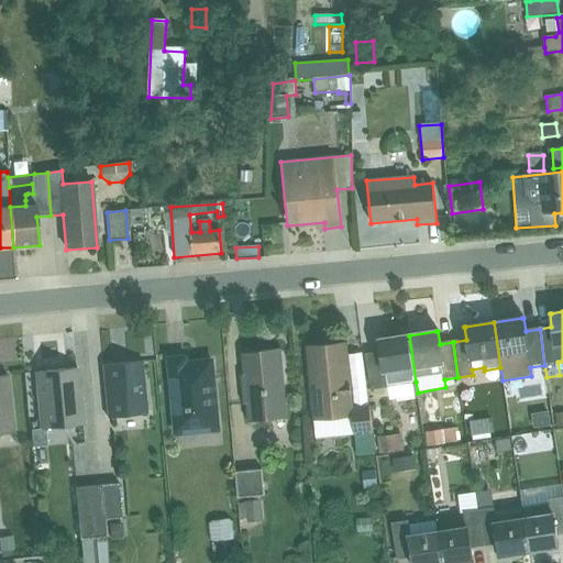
[(387,386),(416,382),(409,335),(379,340),(378,340),(381,353),(366,355),(372,390),(387,388),(387,386)]
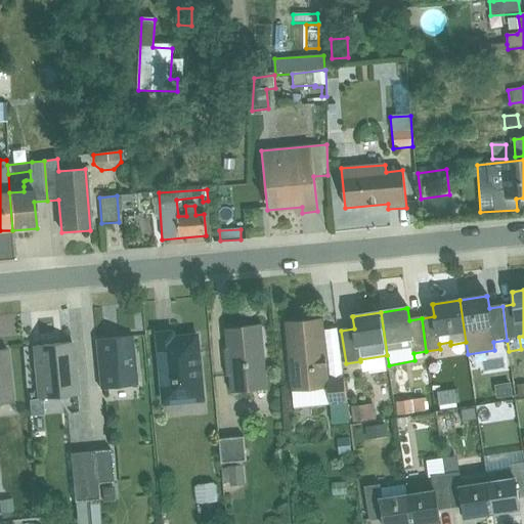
[(322,319),(286,322),(292,392),(329,388),(331,405),(346,404),(343,379),(329,381),(322,319)]
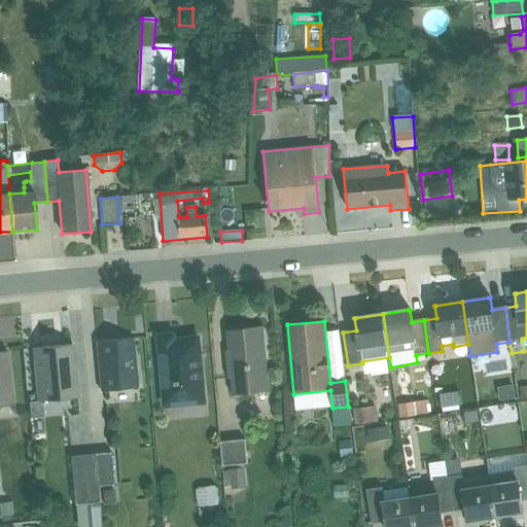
[(225,331),(227,352),(224,352),(227,380),(231,379),(232,396),(269,392),(262,327),(244,328),(244,330),(225,331)]
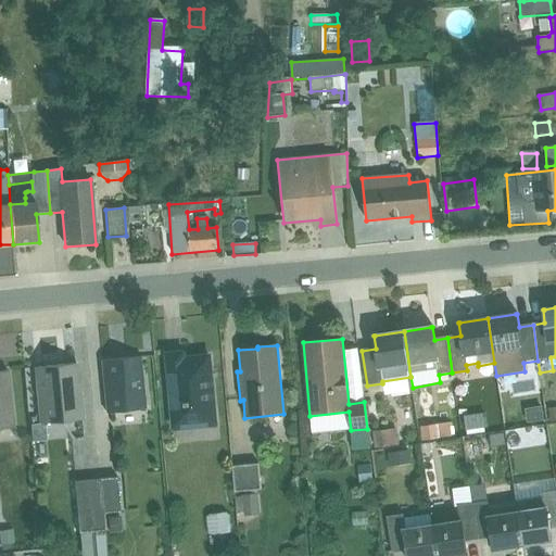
[(182,354),(167,355),(174,431),(215,427),(209,357),(184,359),(182,354)]
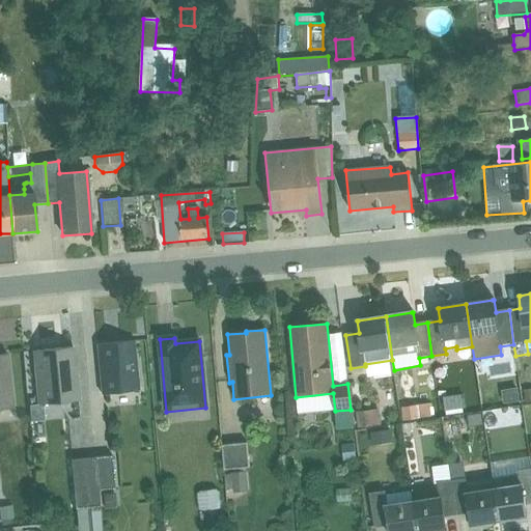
[(135,341),(98,345),(102,395),(140,391),(135,341)]
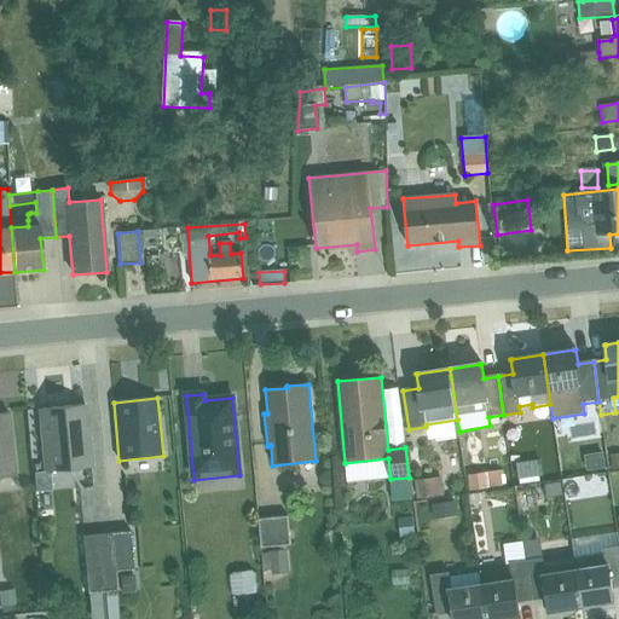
[(85,406),(41,410),(48,473),(36,474),(38,492),(52,492),(51,473),(91,470),(85,406)]
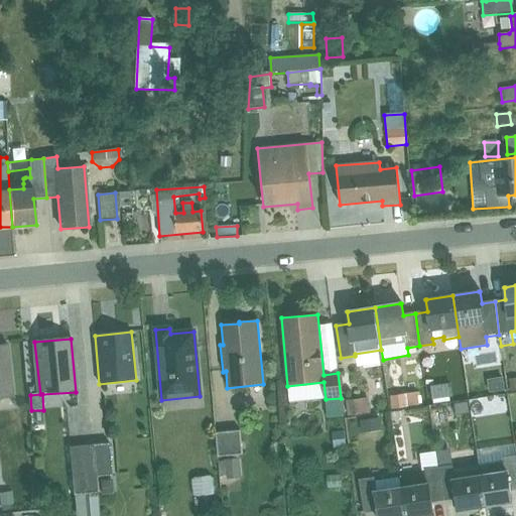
[(7,345),(0,345),(0,397),(13,396),(7,345)]
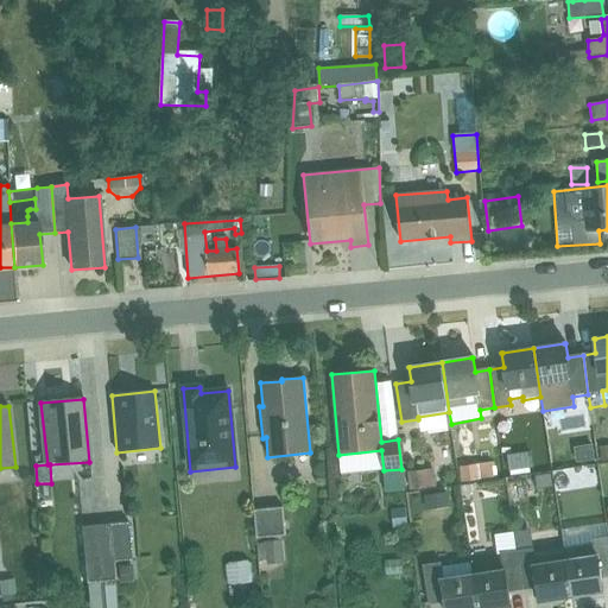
[(591,445),(574,448),(576,463),(595,461),(591,445)]
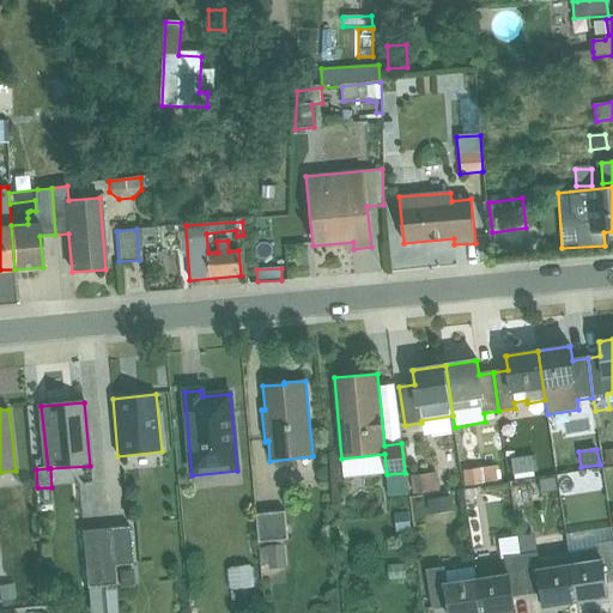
[(551,457),(535,459),(538,475),(553,474),(551,457)]
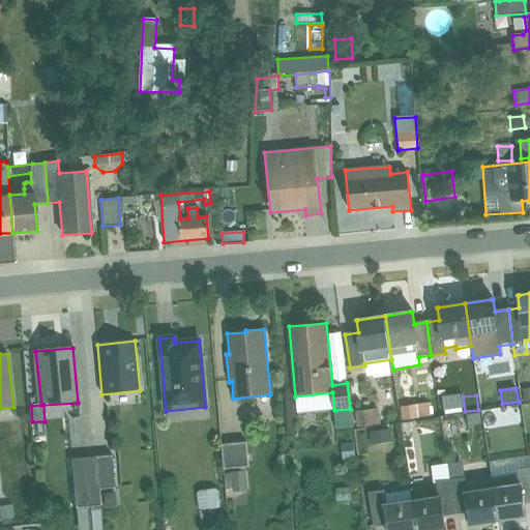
[(457,399),(441,401),(443,414),(459,412),(457,399)]
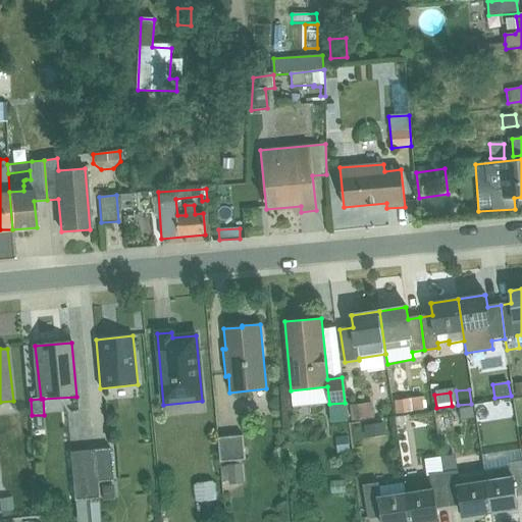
[(422,398),(395,402),(396,414),(424,410),(422,398)]
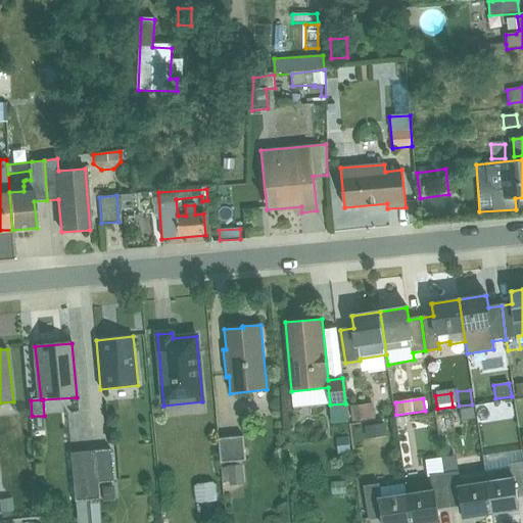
[(514,402),(498,406),(502,421),(514,420),(513,415),(516,415),(514,402)]
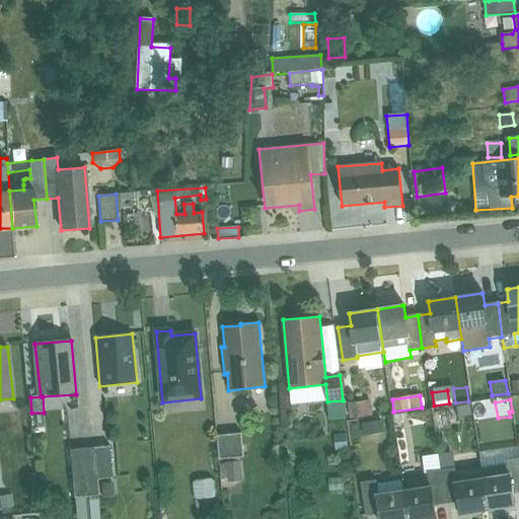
[(370,401),(348,404),(350,419),(372,416),(370,401)]
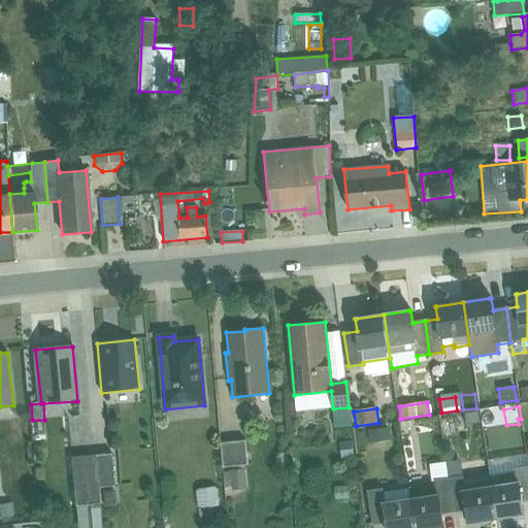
[(477,411),(464,414),(466,426),(480,424),(477,411)]
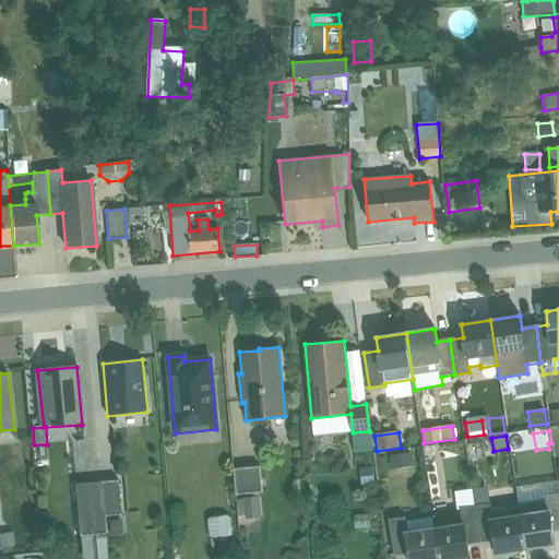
[(90,468),(91,444),(74,443),(73,468),(90,468)]
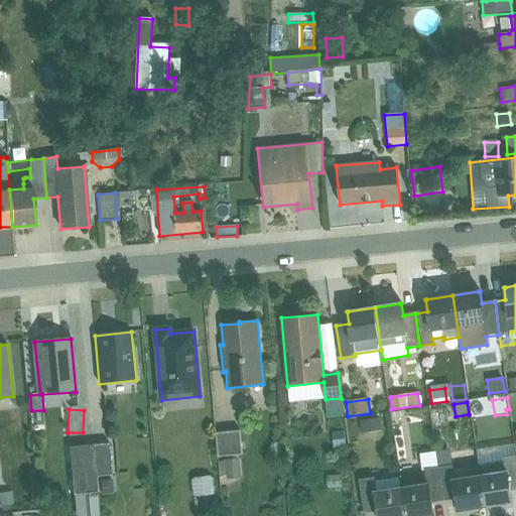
[(378,418),(359,421),(361,432),(380,430),(378,418)]
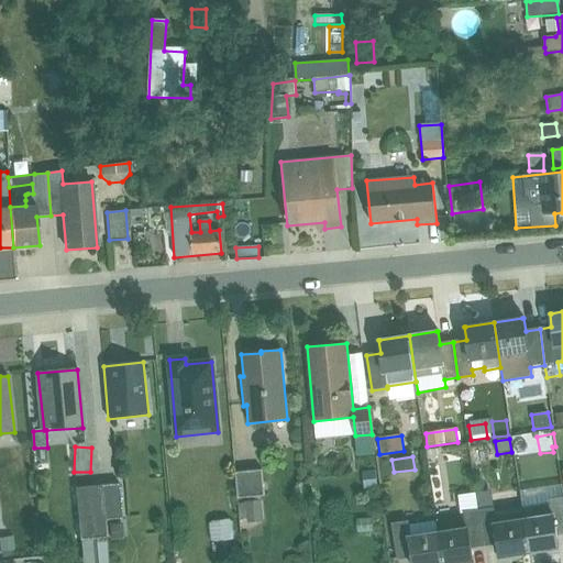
[(239,498),(263,496),(261,471),(235,474),(239,498)]
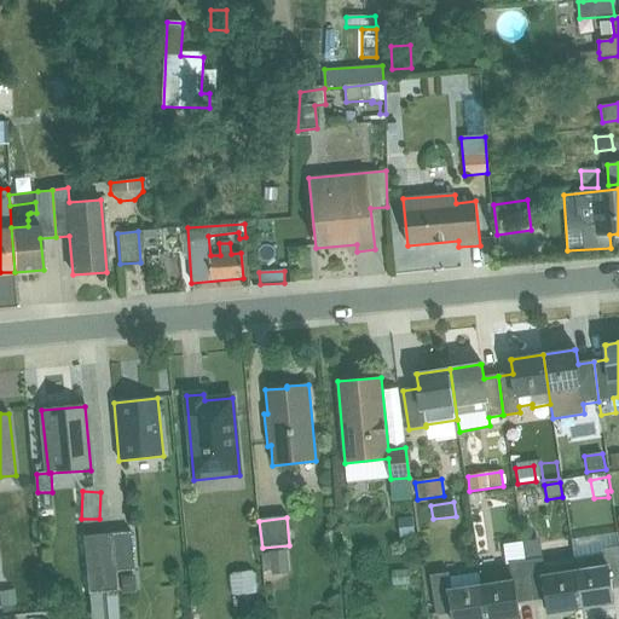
[(394,521),(397,538),(414,537),(412,519),(394,521)]
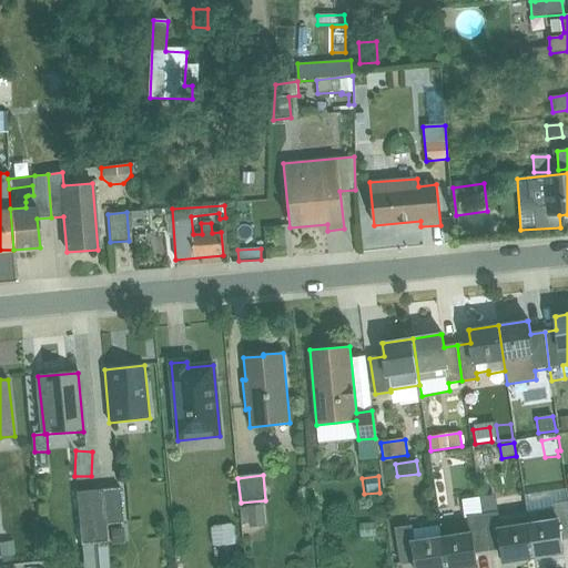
[(121,488),(103,490),(105,525),(124,524),(121,488)]
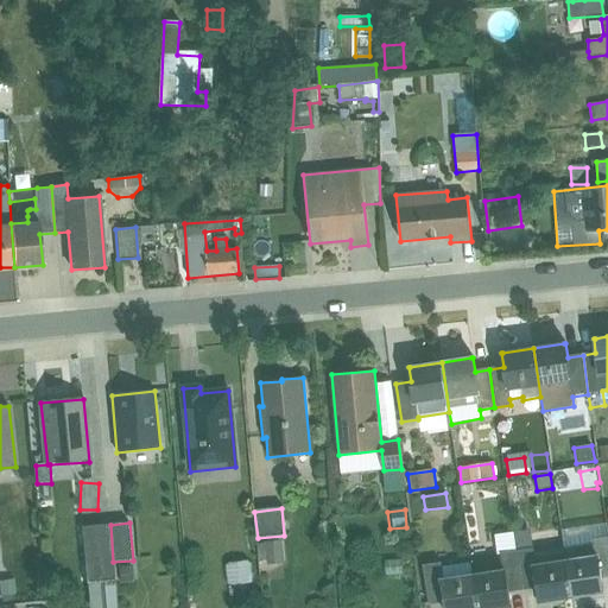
[(607,576),(607,531),(607,524),(561,531),(563,550),(570,597),(601,593),(603,593),(601,578),(607,576)]
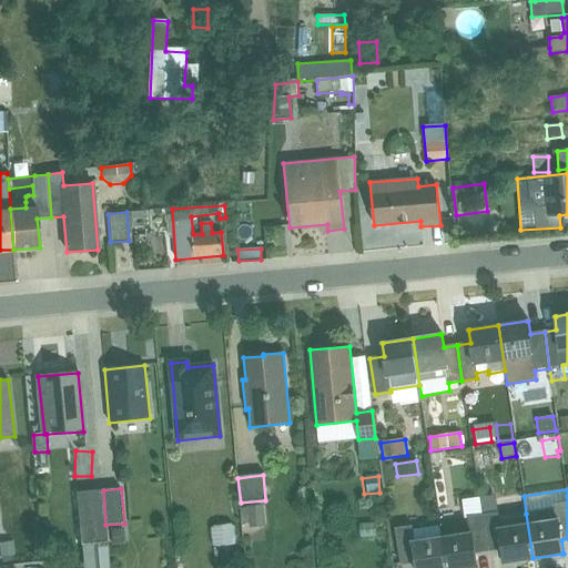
[(103,490),(77,493),(81,545),(82,545),(83,567),(109,567),(105,525),(103,490)]
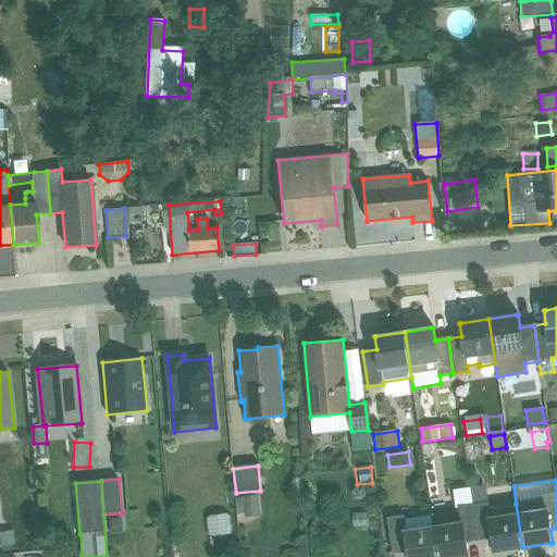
[(522,547),(516,504),(489,508),(486,486),(470,489),(478,541),(492,539),(493,552),(495,552),(522,547)]
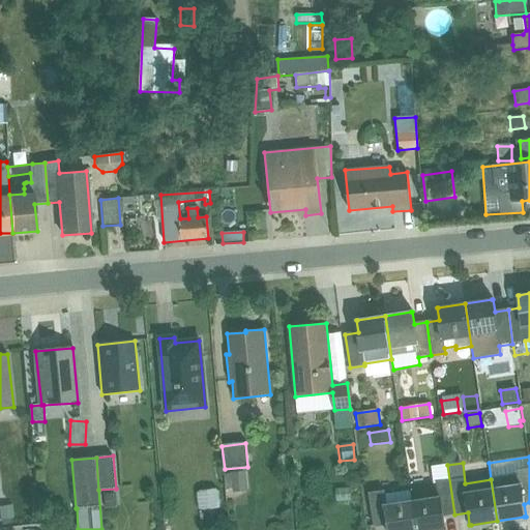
[(443,516),(454,514),(447,465),(430,467),(433,486),(411,490),(417,529),(433,529),(443,528),(443,529),(445,529),(443,516)]
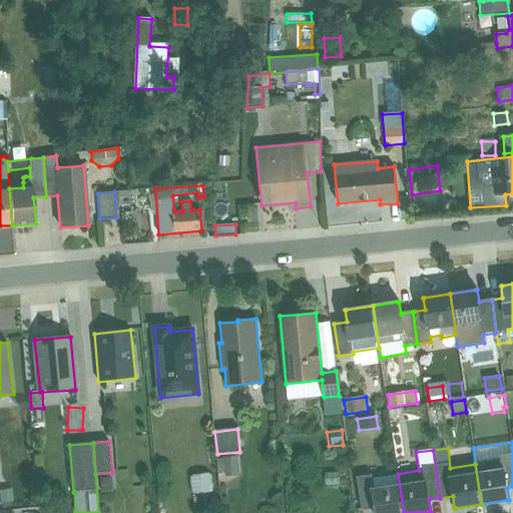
[(239,476),(237,456),(223,457),(223,460),(217,461),(218,473),(224,472),(224,477),(239,476)]
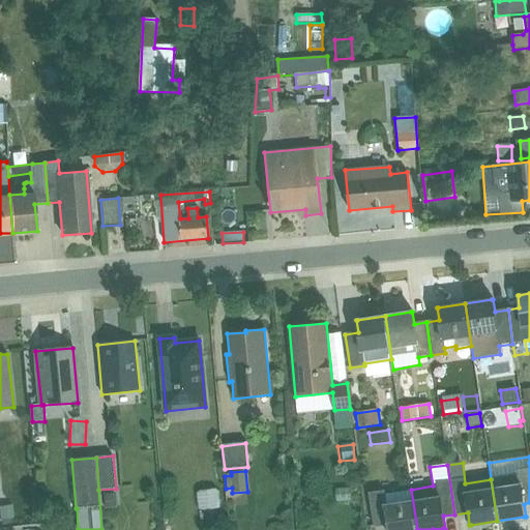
[(222,509),(221,488),(195,491),(197,511),(222,509)]
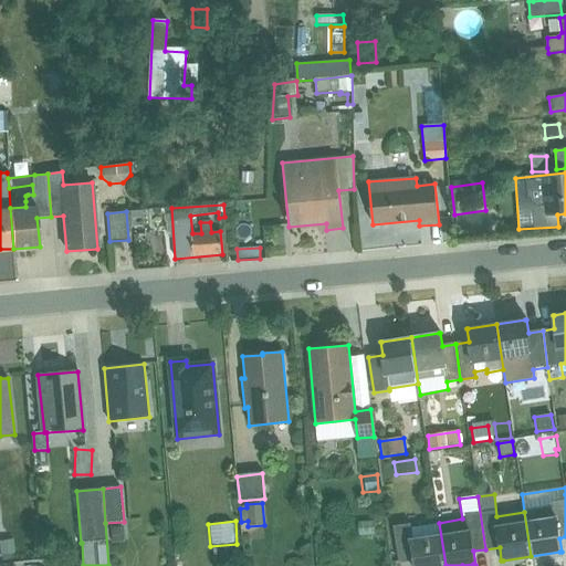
[(375,522),(358,523),(359,536),(375,535),(375,522)]
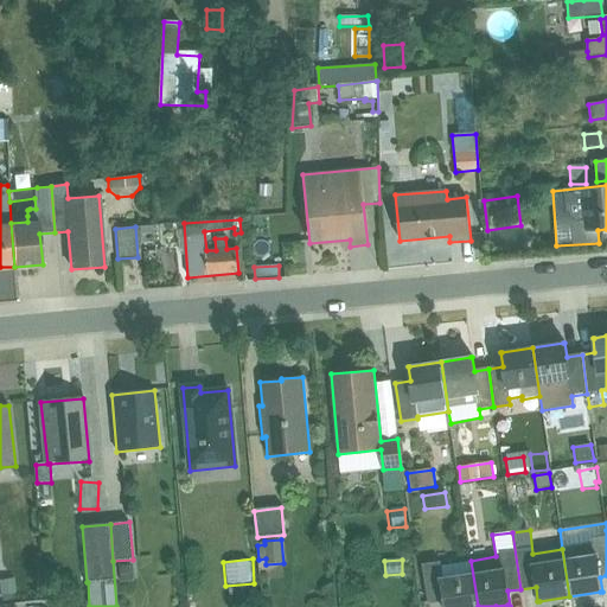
[(478,606),(471,561),(436,567),(435,562),(422,564),(428,604),(442,601),(442,606),(478,606)]
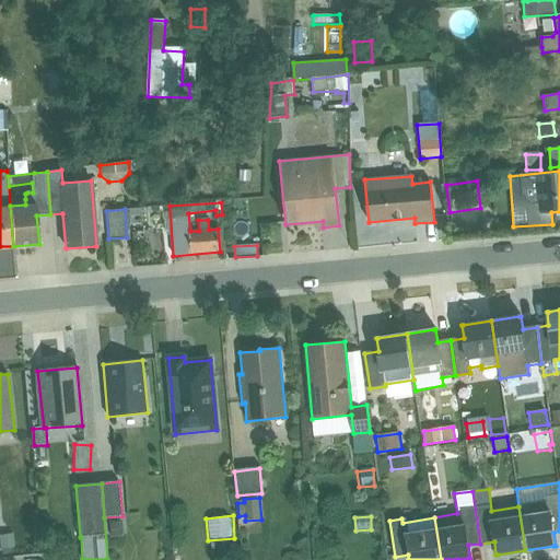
[(123,521),(109,522),(111,538),(124,537),(123,521)]
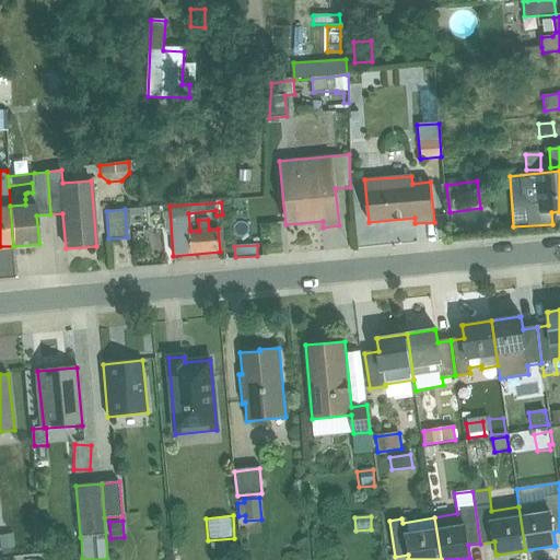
[(12,534),(0,535),(0,548),(1,548),(3,556),(13,553),(12,547),(14,547),(12,534)]
